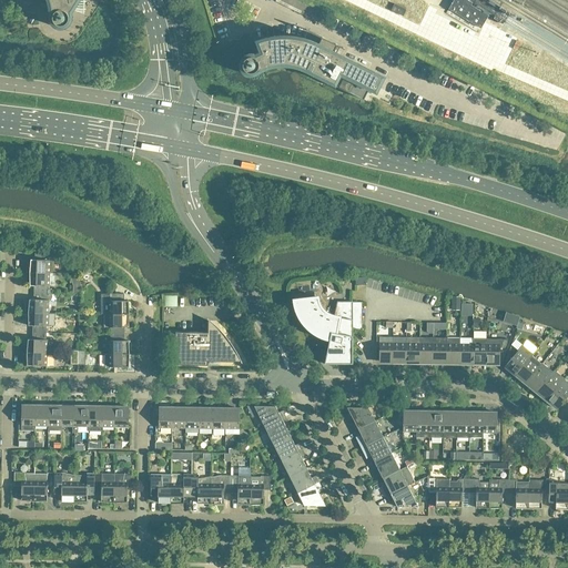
[(47,0),(48,2),(49,6),(50,9),(50,11),(50,14),(50,18),(50,19),(50,21),(51,22),(52,23),(52,24),(53,26),(56,27),(57,28),(58,28),(59,28),(61,28),(62,28),(63,28),(64,28),(67,27),(68,26),(69,24),(69,23),(70,22),(71,21),(71,20),(71,18),(71,9),(73,6),(82,9),(82,0),(47,0)]
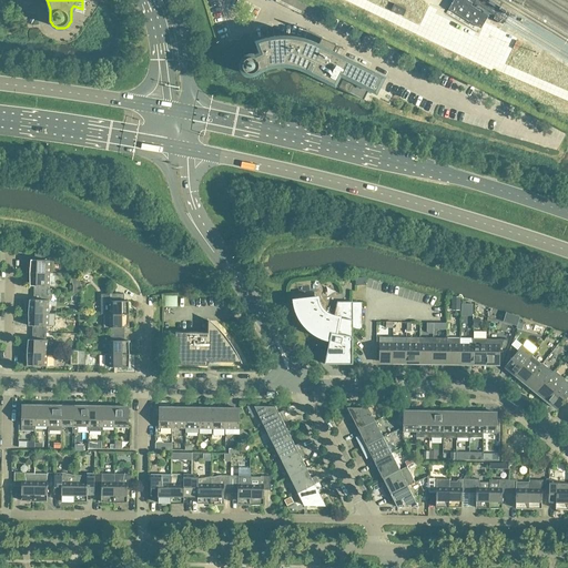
[(485,17),(462,2),(464,0),(462,0),(454,0),(446,13),(476,31),(478,28),(485,17)]
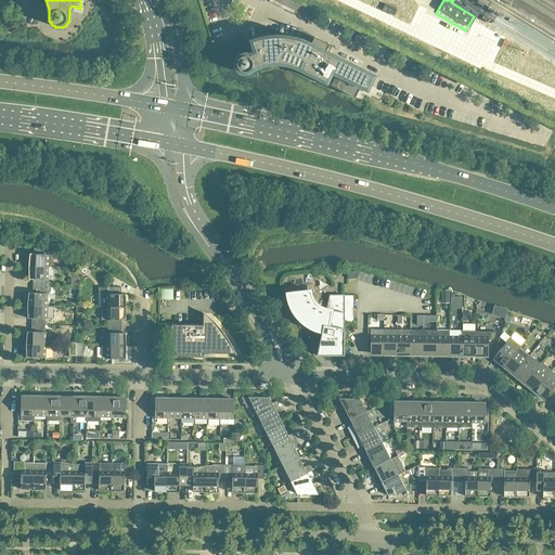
[(376,76),(328,52),(332,46),(330,44),(330,43),(327,42),(327,43),(315,38),(317,37),(314,36),(314,37),(311,36),(308,41),(304,40),(298,38),(295,37),(289,36),(286,36),(280,36),(278,36),(271,36),(268,36),(262,37),(260,37),(255,39),(249,40),(249,41),(250,41),(254,51),(249,53),(248,53),(246,53),(245,53),(244,53),(243,53),(241,53),(240,54),(239,55),(237,56),(236,57),(235,59),(235,60),(234,61),(234,62),(234,63),(234,64),(234,65),(235,66),(235,67),(236,68),(236,69),(237,71),(239,72),(241,73),(243,74),(244,74),(245,74),(246,74),(247,74),(248,74),(249,73),(250,73),(254,71),(257,68),(259,67),(265,66),(266,65),(269,65),(271,65),(274,64),(278,64),(280,64),(283,64),(286,65),(287,65),(291,66),(294,67),(297,68),(356,98),(360,87),(369,91),(369,90),(368,90),(375,76),(376,77),(376,76)]
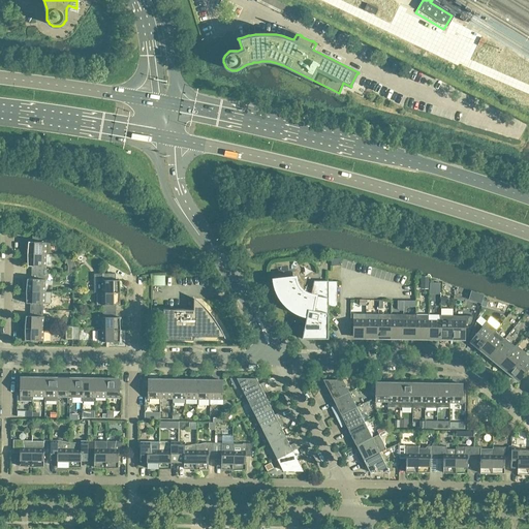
[(47,254),(47,242),(45,242),(45,236),(33,235),(32,242),(28,242),(27,254),(47,254)]
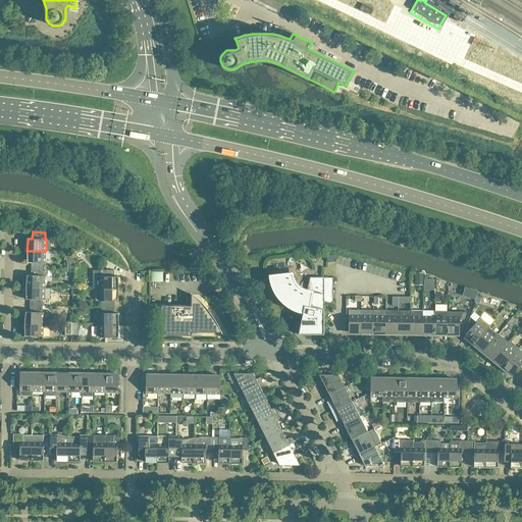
[(74,246),(74,252),(76,252),(79,251),(83,251),(84,246),(74,241),(74,246)]
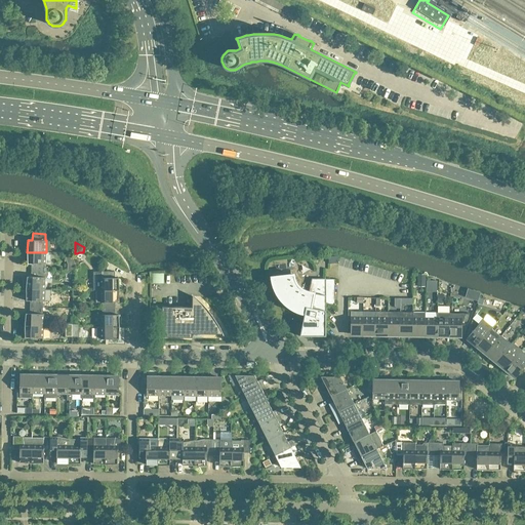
[(50,264),(51,252),(46,252),(27,252),(28,264),(31,265),(31,271),(44,271),(44,265),(45,265),(45,263),(50,264)]
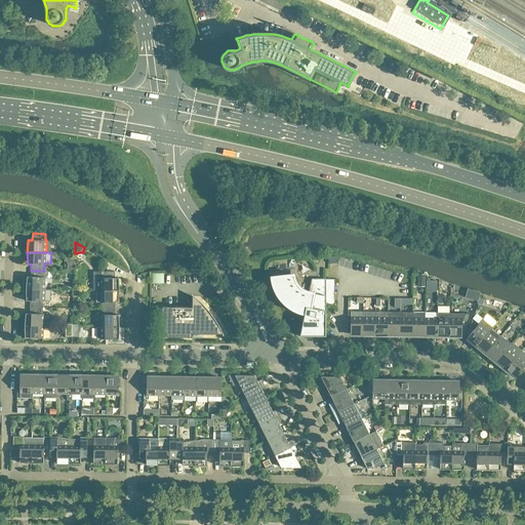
[(47,271),(44,271),(31,271),(31,277),(27,277),(26,289),(44,289),(45,277),(47,277),(47,271)]
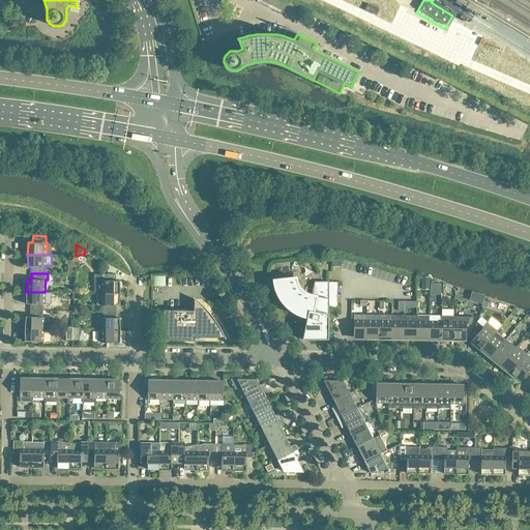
[(120,293),(120,281),(116,281),(116,274),(94,274),(94,293),(101,293),(120,293)]
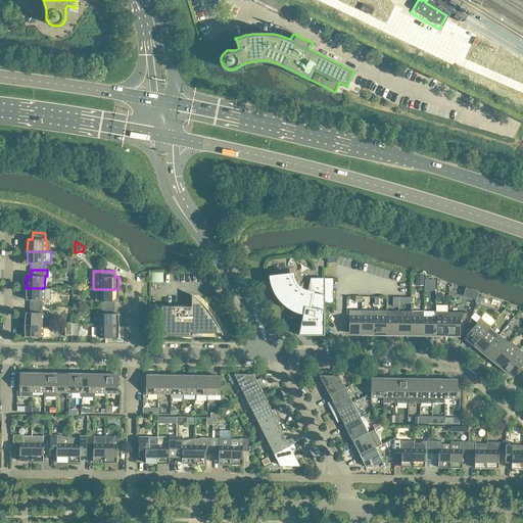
[(163,282),(163,273),(152,272),(151,282),(163,282)]
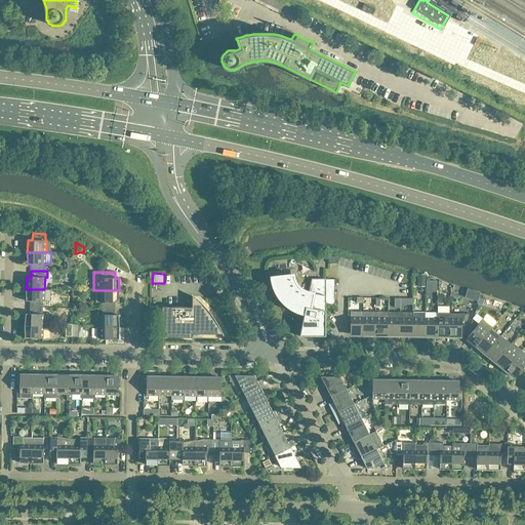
[(305,314),(299,336),(326,336),(326,304),(334,304),(334,279),(312,279),(309,292),(307,291),(306,290),(303,289),(300,288),(298,286),(297,284),(296,283),(295,281),(294,278),(294,276),(293,275),(271,277),(272,280),(272,283),(274,287),(275,289),(276,292),(278,295),(280,298),(281,300),(283,303),(286,306),(288,307),(292,309),(294,311),(297,312),(300,313),(305,314)]
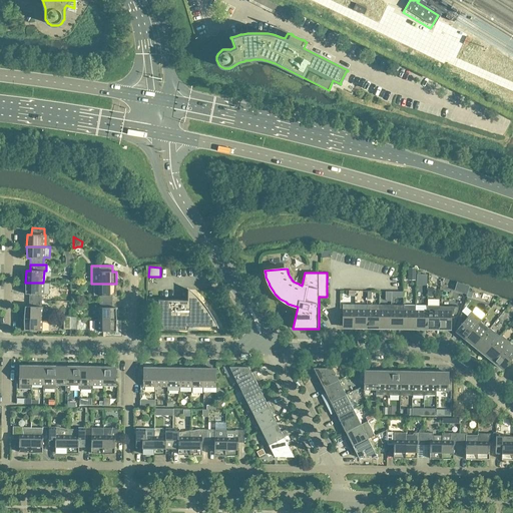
[(49,292),(49,283),(43,283),(25,283),(25,294),(29,295),(29,301),(42,301),(42,295),(43,295),(43,294),(47,294),(49,292)]
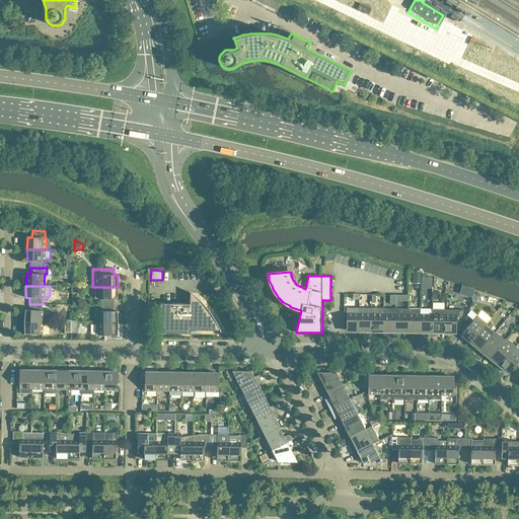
[(462,286),(459,293),(472,297),(473,294),(474,290),(462,286)]
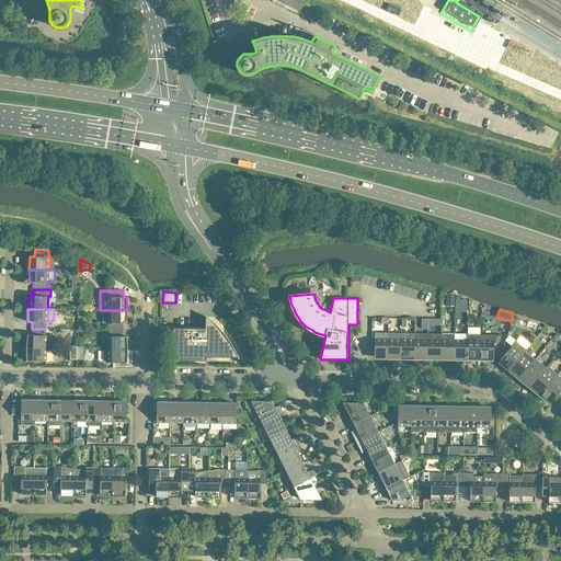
[(127,323),(127,310),(107,310),(107,323),(109,323),(109,330),(123,330),(123,323),(127,323)]
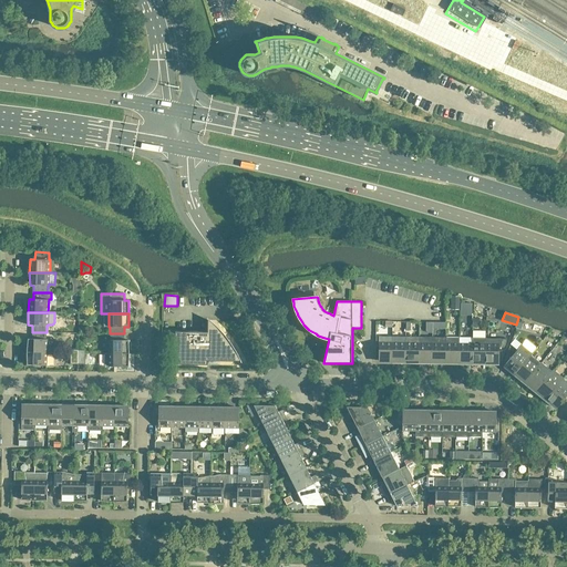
[(229,343),(228,342),(224,337),(220,332),(218,330),(215,327),(213,325),(209,321),(207,320),(207,331),(175,331),(174,364),(207,364),(207,361),(239,361),(237,357),(236,354),(234,350),(233,348),(229,343)]
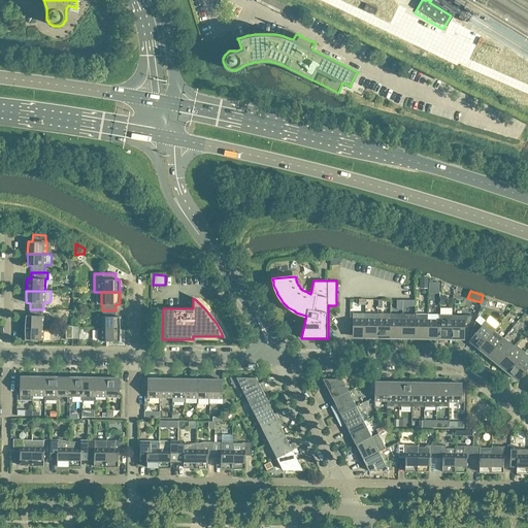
[(43,328),(44,316),(42,316),(43,309),(30,309),(30,316),(26,316),(25,328),(43,328)]
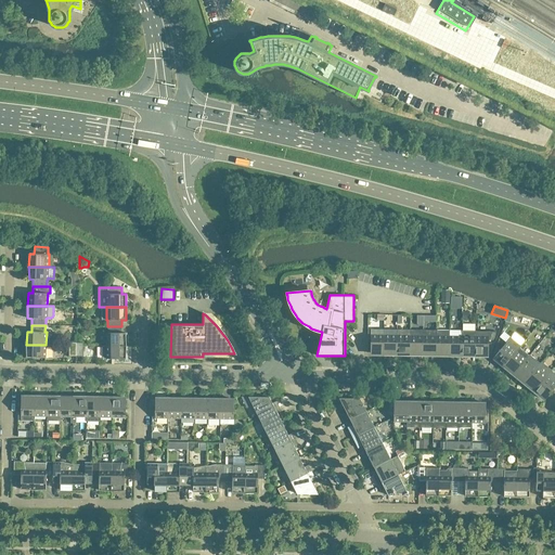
[(127,346),(126,333),(121,333),(121,326),(107,326),(108,333),(106,333),(106,346),(127,346)]
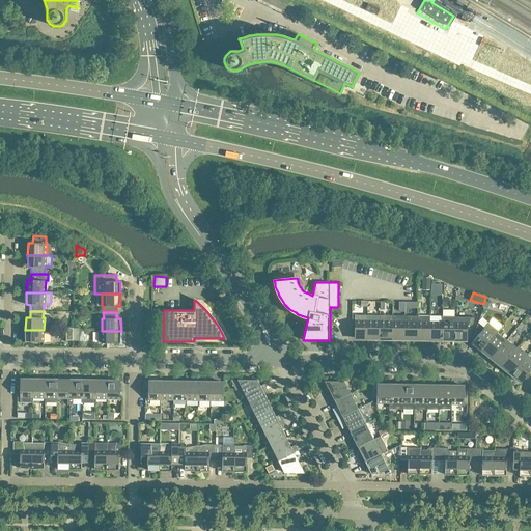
[(367,339),(367,320),(367,315),(355,315),(355,320),(355,323),(355,339),(367,339)]
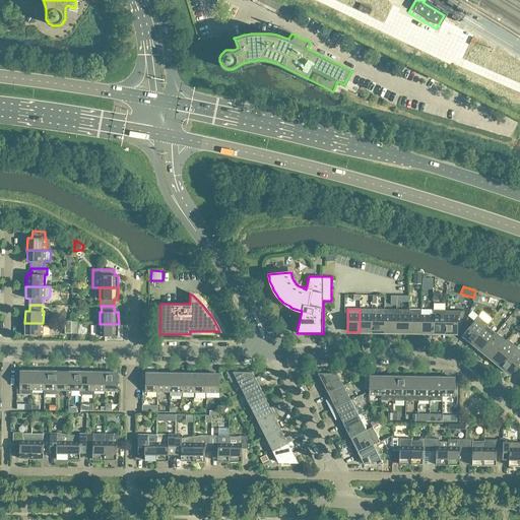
[(384,332),(384,309),(372,309),(372,314),(372,332),(384,332)]
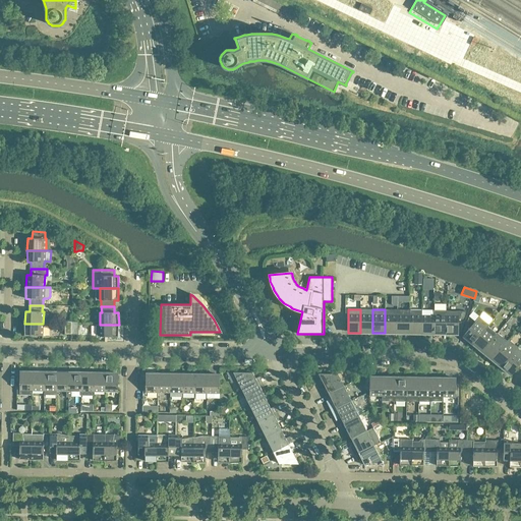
[(397,333),(397,309),(385,309),(385,333),(397,333)]
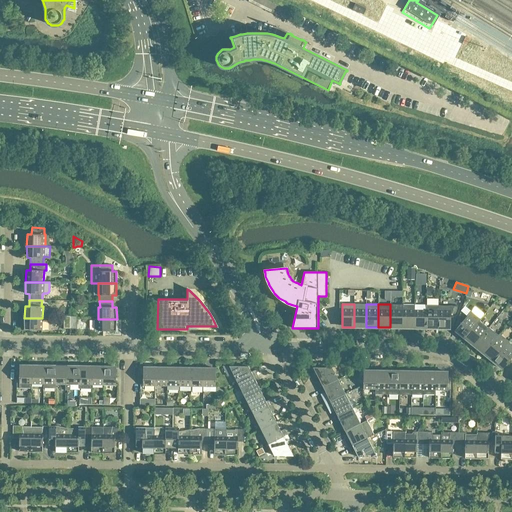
[(402,327),(402,304),(390,304),(390,327),(402,327)]
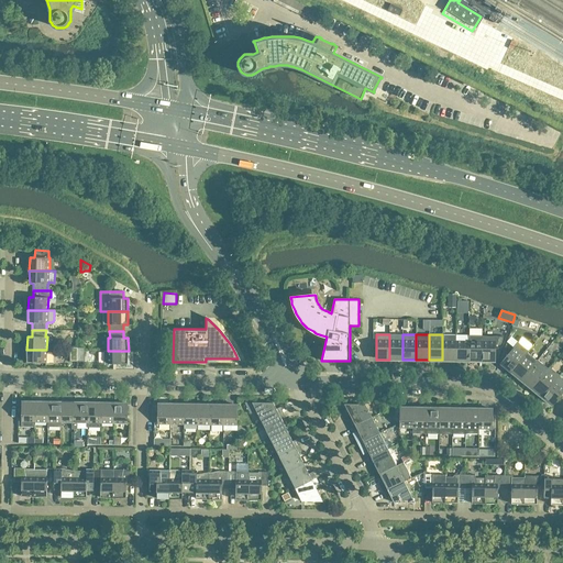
[(455,361),(455,334),(442,334),(442,360),(455,361)]
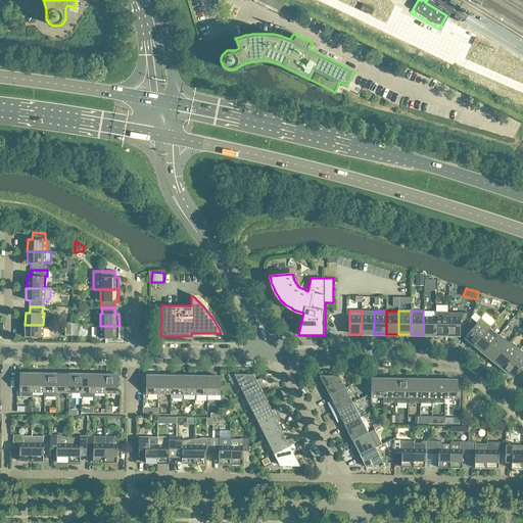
[(435,335),(435,312),(436,312),(423,311),(423,335),(435,335)]
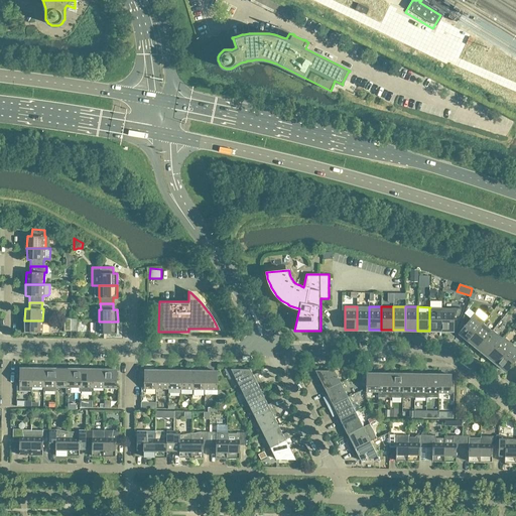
[(441,307),(430,307),(429,307),(429,331),(441,331),(441,307)]
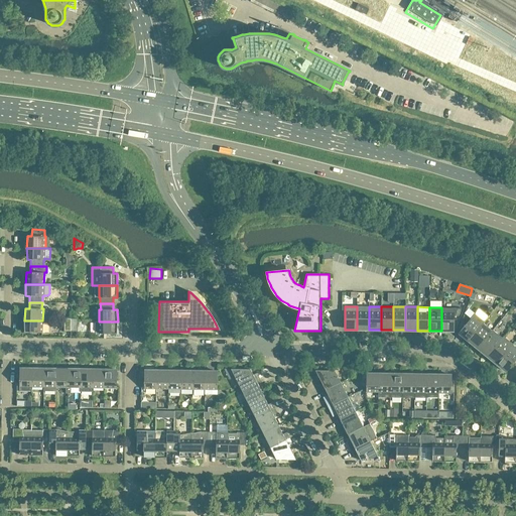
[(455,319),(455,315),(459,315),(462,308),(441,307),(441,331),(454,331),(454,329),(457,329),(460,319),(455,319)]
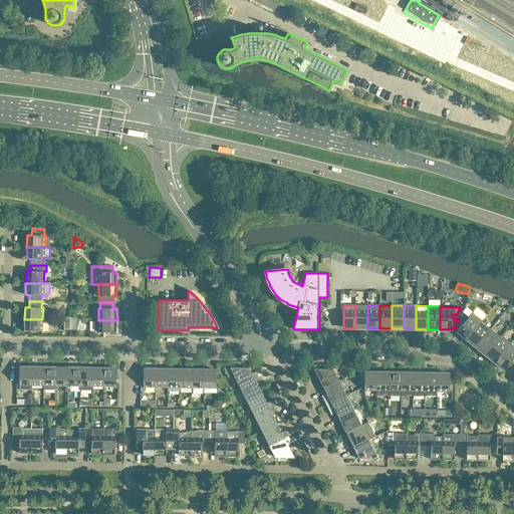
[(367,328),(367,310),(355,310),(355,328),(367,328)]
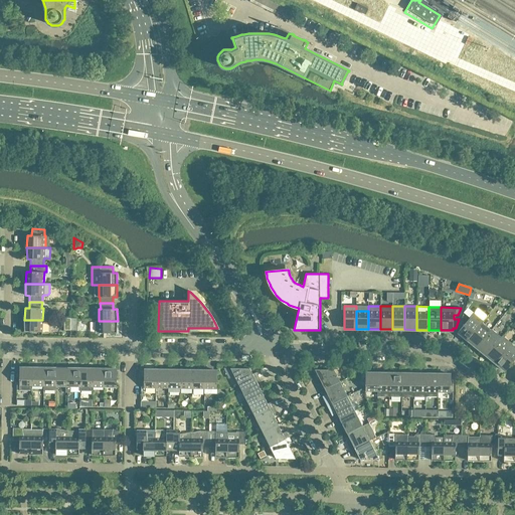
[(483,321),(474,313),(467,321),(462,317),(458,328),(460,330),(458,332),(468,340),(475,332),(483,321)]
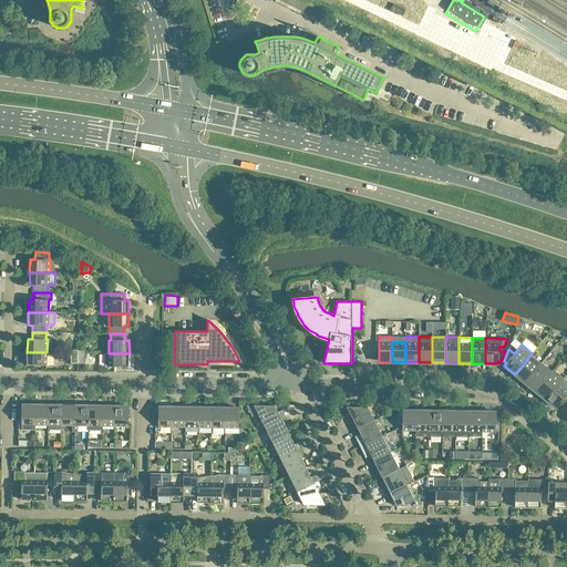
[(525,383),(538,368),(540,363),(534,358),(537,353),(535,351),(533,353),(532,353),(523,366),(515,374),(525,383)]
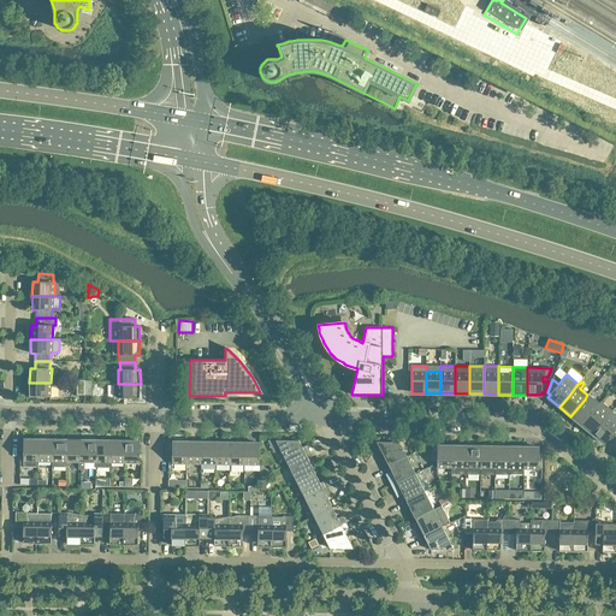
[(51,397),(51,383),(29,383),(29,396),(51,397)]
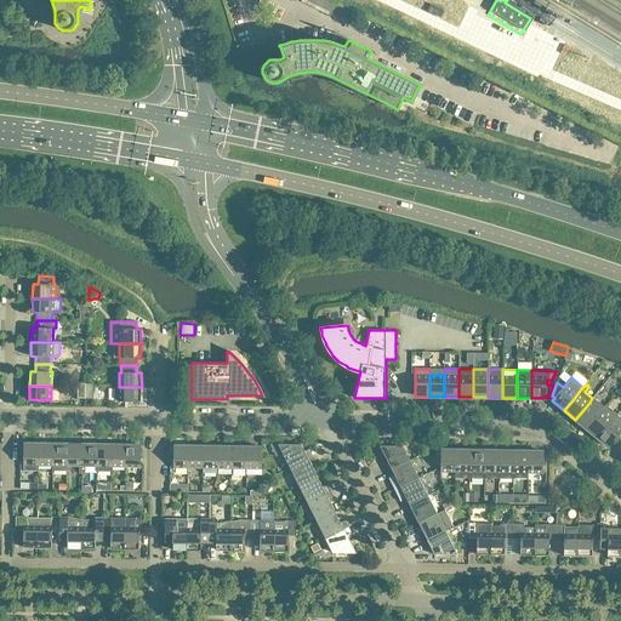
[(142,387),(119,387),(114,387),(114,402),(141,402),(142,387)]
